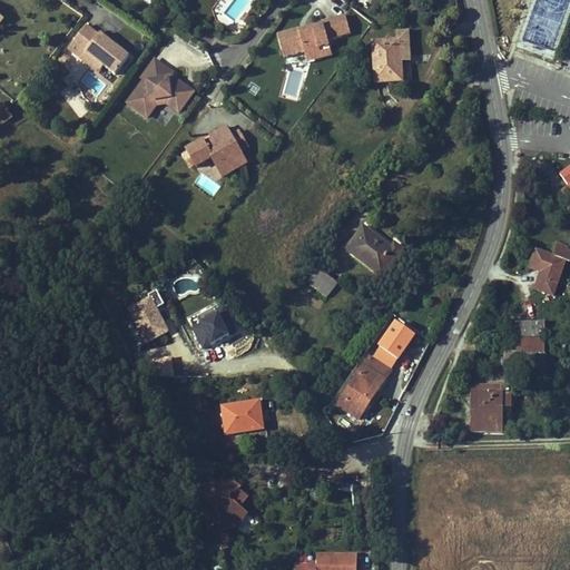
[(251,17),(245,12),(241,19),(246,22),(251,17)]
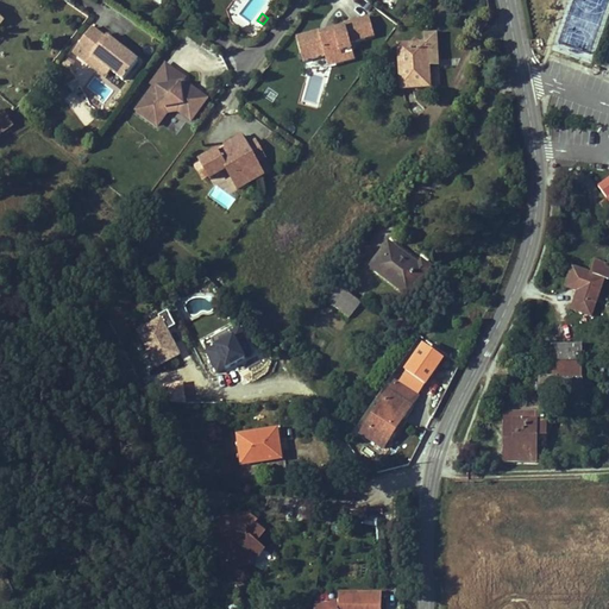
[(375,37),(369,17),(360,19),(366,39),(375,37)]
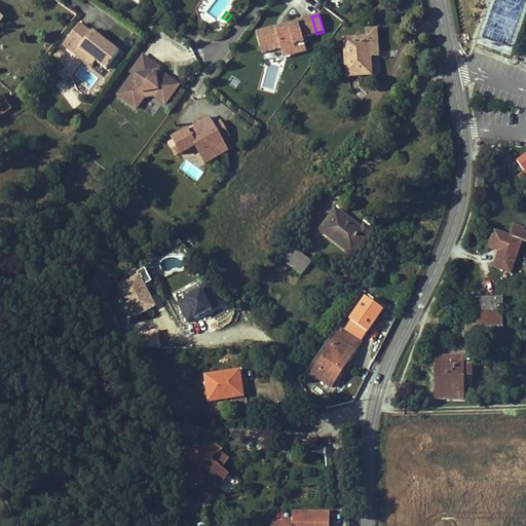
[(303,37),(316,34),(311,16),(297,21),(298,23),(283,28),(284,30),(277,32),(276,29),(275,27),(257,32),(262,53),(282,48),(283,53),(296,49),(295,45),(304,42),(303,37)]
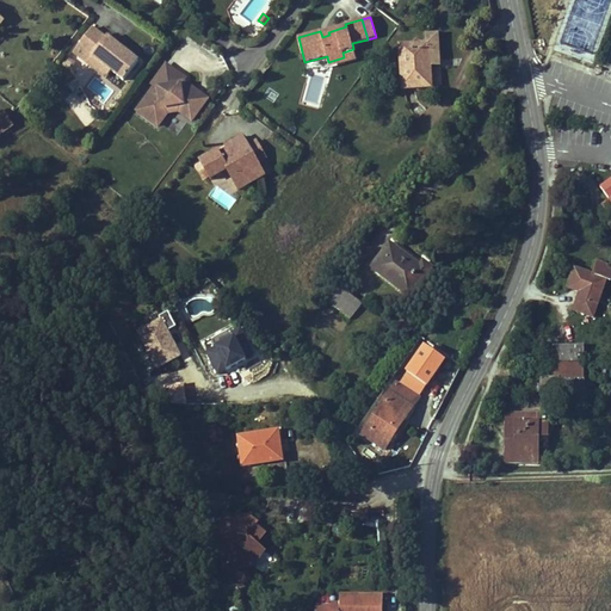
[(123,53),(119,50),(122,48),(107,37),(106,38),(92,28),(73,51),(87,63),(93,56),(111,71),(124,81),(139,62),(125,50),(123,53)]
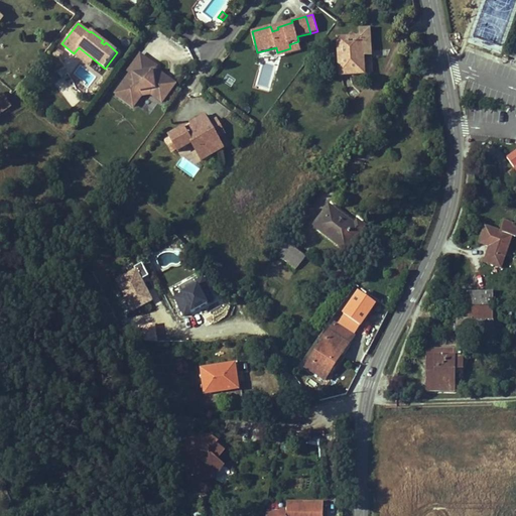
[(371,55),(369,29),(360,30),(361,37),(362,55),(363,55),(371,55)]
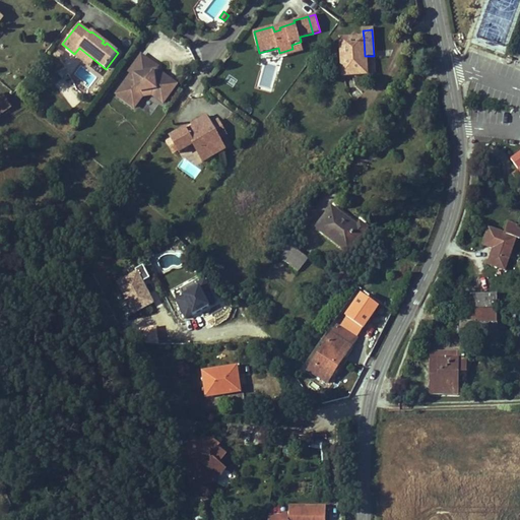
[(365,56),(364,38),(340,40),(343,76),(367,74),(366,56),(365,56)]
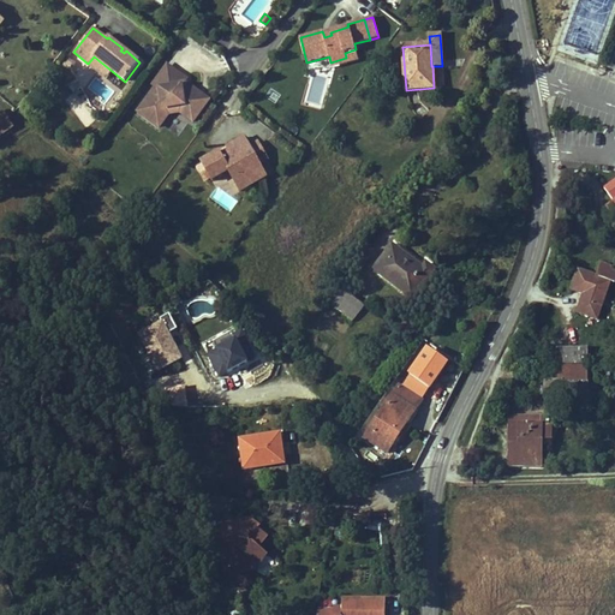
[(358,60),(356,49),(345,53),(346,58),(330,63),(332,69),(358,60)]
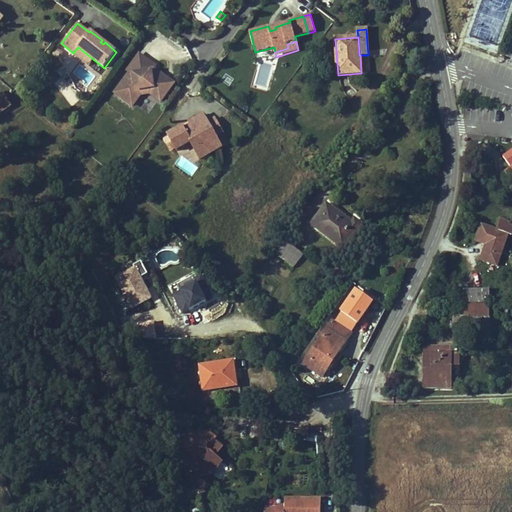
[(93,59),(78,47),(73,53),(89,65),(93,59)]
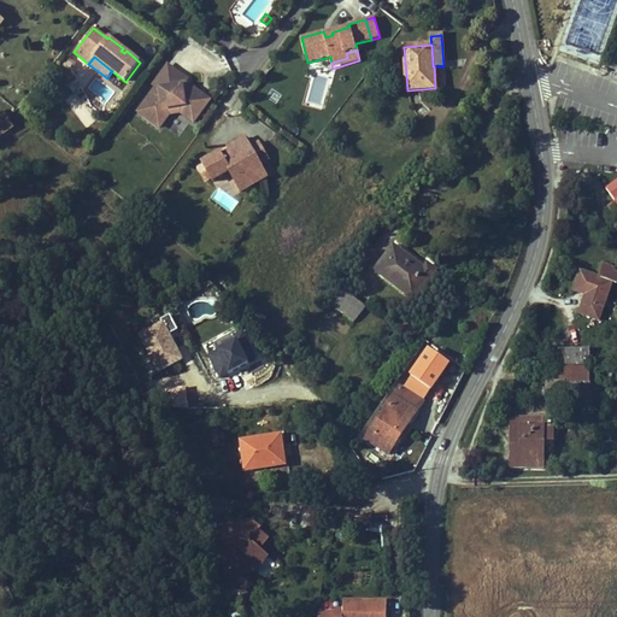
[(76,65),(68,58),(63,63),(71,70),(76,65)]
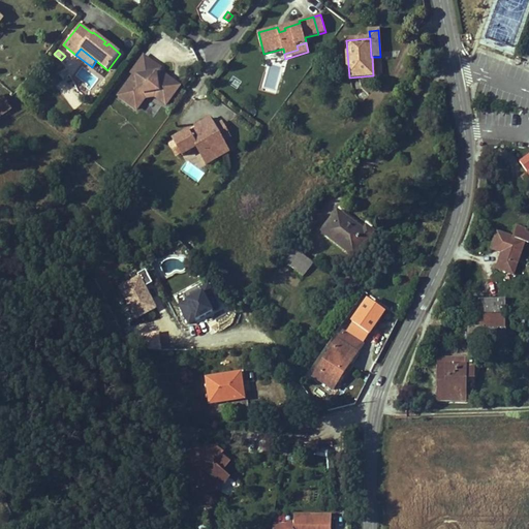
[(180,87),(159,70),(161,68),(144,56),(131,72),(134,74),(119,95),(136,110),(146,98),(155,96),(166,104),(180,87)]
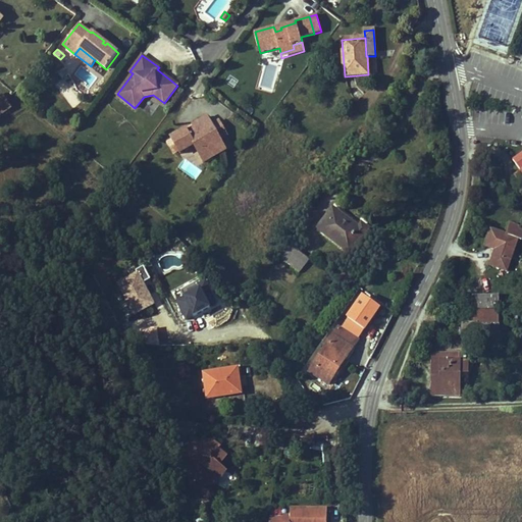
[(235,88),(239,80),(229,73),(224,82),(235,88)]
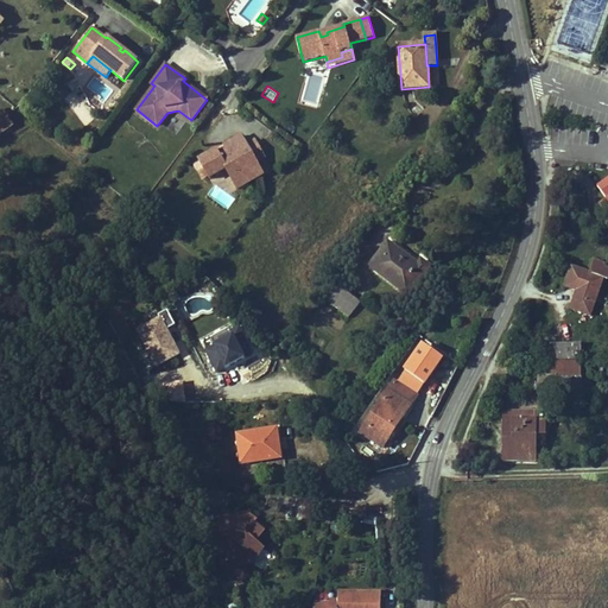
[(0,134),(14,126),(7,115),(0,119),(0,134)]
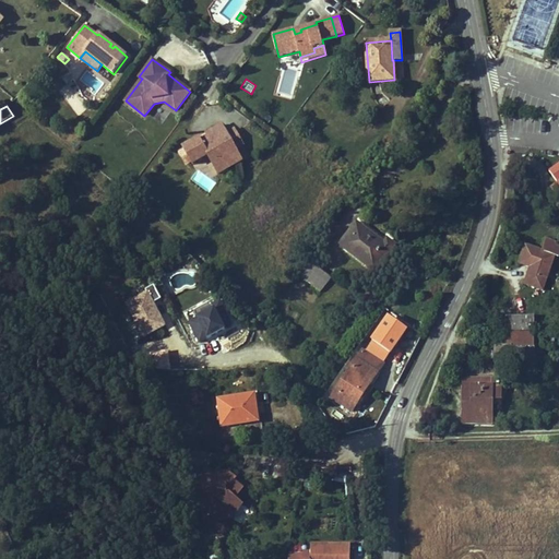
[(242,161),(236,150),(227,133),(222,125),(206,133),(209,137),(201,141),(199,138),(182,146),(188,155),(185,157),(188,164),(191,162),(193,164),(207,155),(209,155),(227,169),(242,161)]
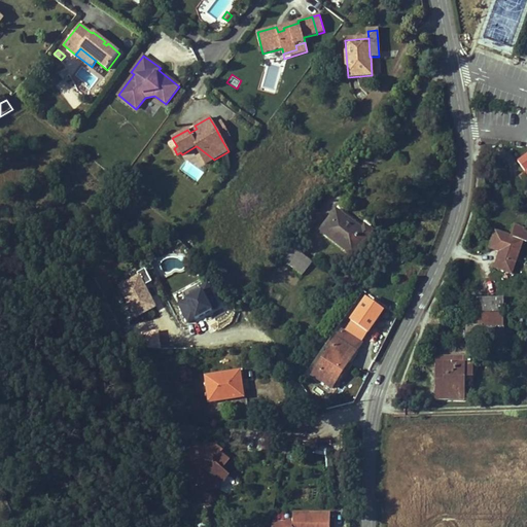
[(230,137),(221,121),(214,126),(222,141),(230,137)]
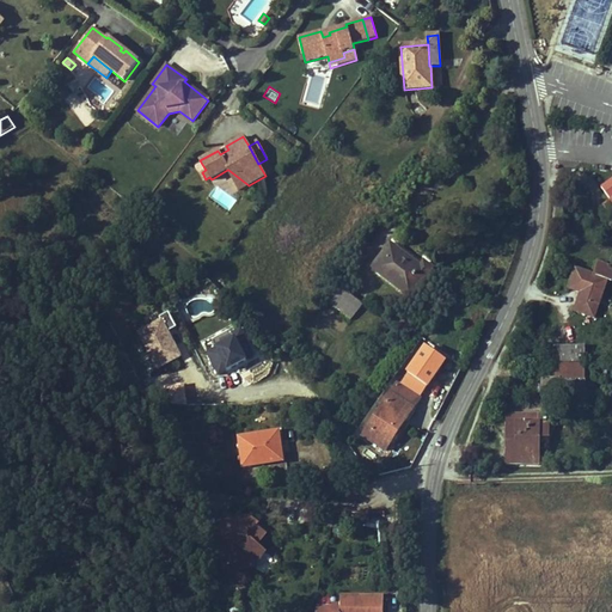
[(249,185),(228,170),(227,170),(239,191),(249,185)]
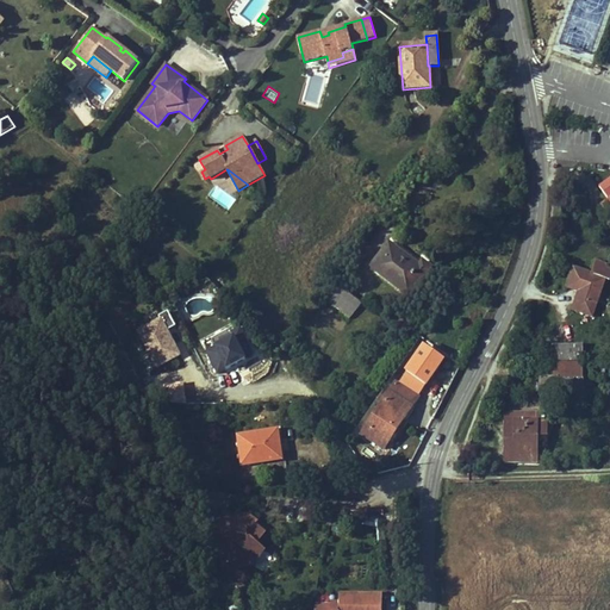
[(609,200),(609,199),(609,197),(609,179),(599,187),(608,199),(601,204),(609,216),(609,213),(609,200)]
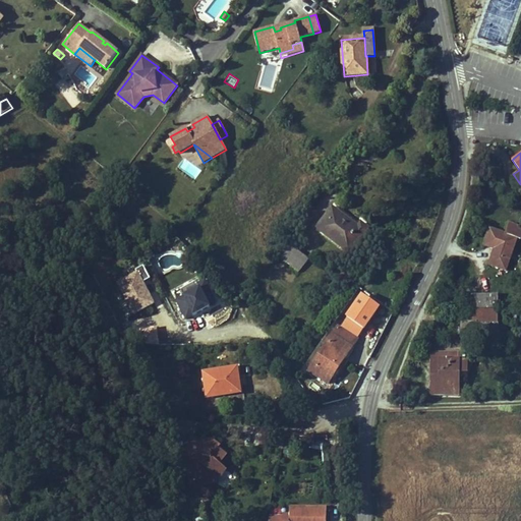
[(329,220),(336,211),(332,208),(325,217),(329,220)]
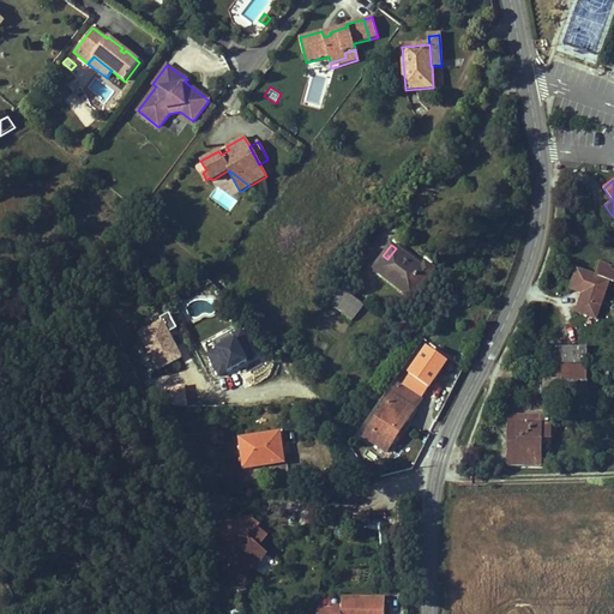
[(411,299),(433,269),(426,263),(422,268),(396,248),(387,259),(383,256),(373,269),(411,299)]
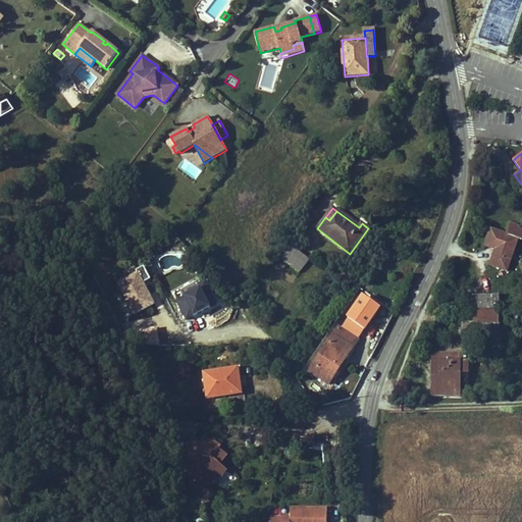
[(507,271),(518,239),(521,240),(521,239),(521,227),(511,224),(507,235),(491,229),(485,246),(486,247),(496,250),(489,265),(507,271)]
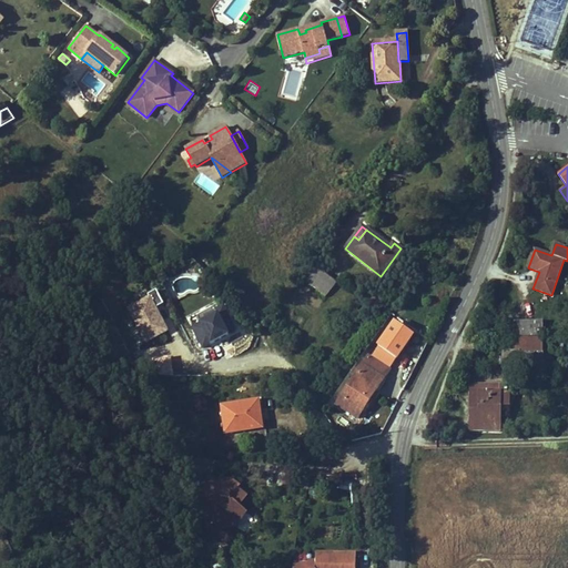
[(337,283),(321,270),(317,274),(312,270),(305,279),(325,296),(337,283)]
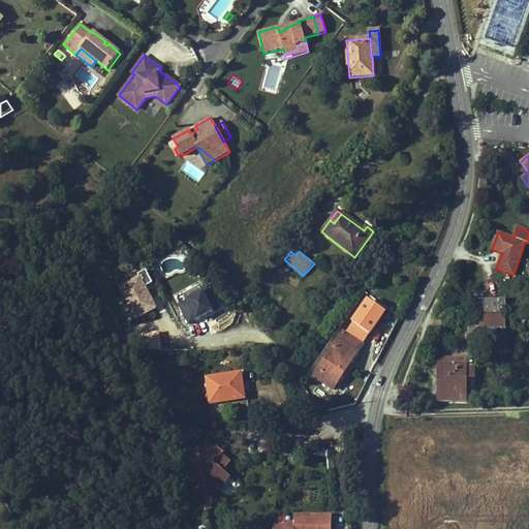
[(180,269),(176,263),(170,267),(174,272),(180,269)]
